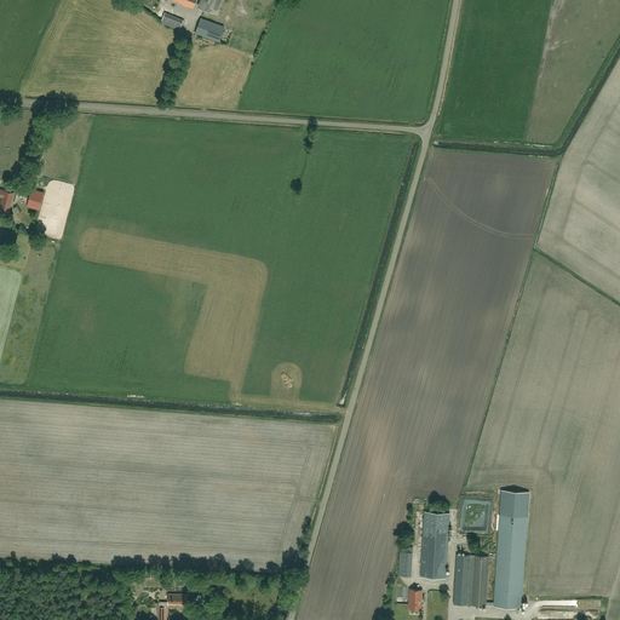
[(204,0),(201,9),(218,15),(223,0),(204,0)]
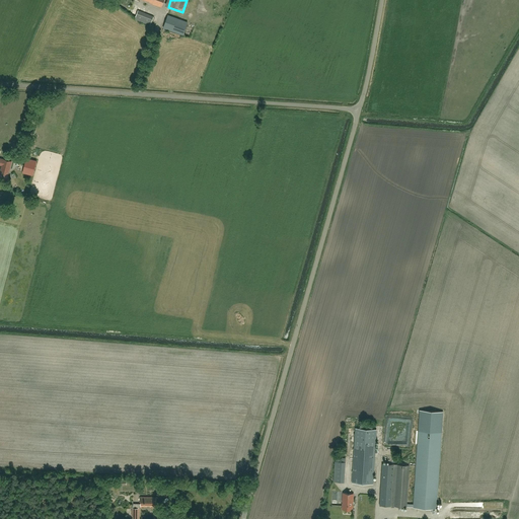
[(150,25),(154,16),(138,10),(134,19),(150,25)]
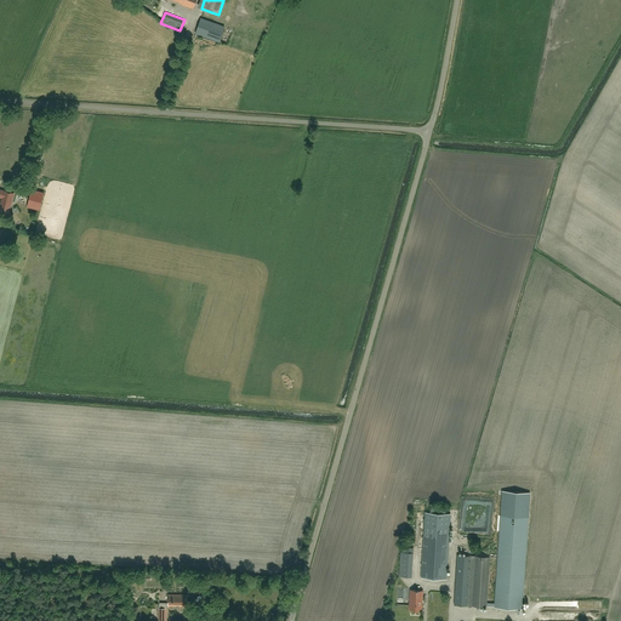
[(200,18),(195,32),(195,34),(218,43),(224,27),(200,18)]
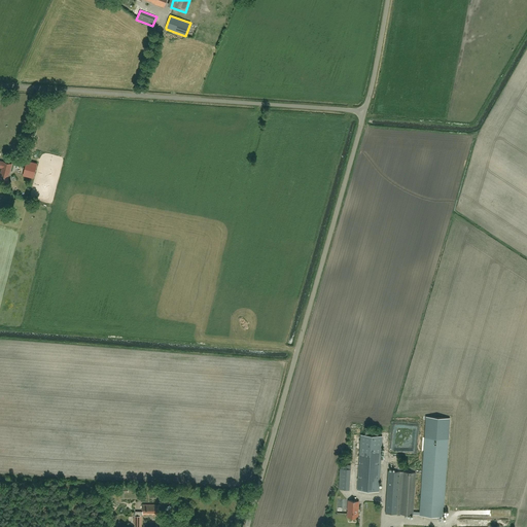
[(8,177),(11,164),(0,161),(0,167),(2,168),(0,174),(0,179),(6,181),(7,177),(8,177)]
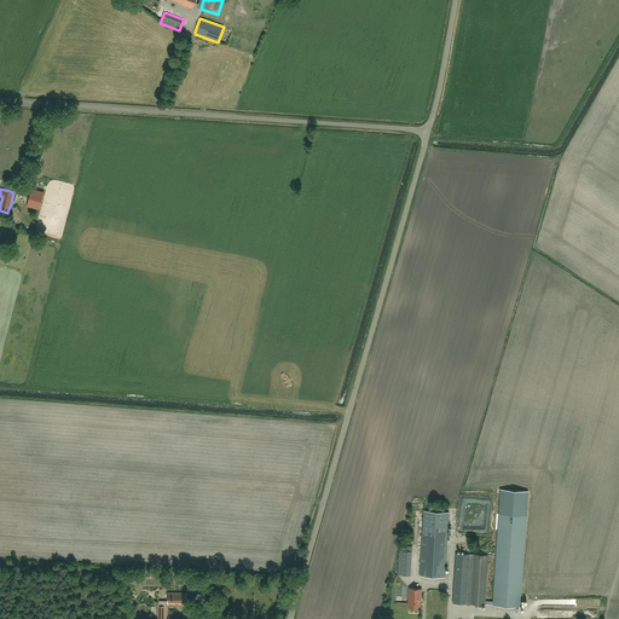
[(32,189),(27,207),(39,209),(44,192),(32,189)]
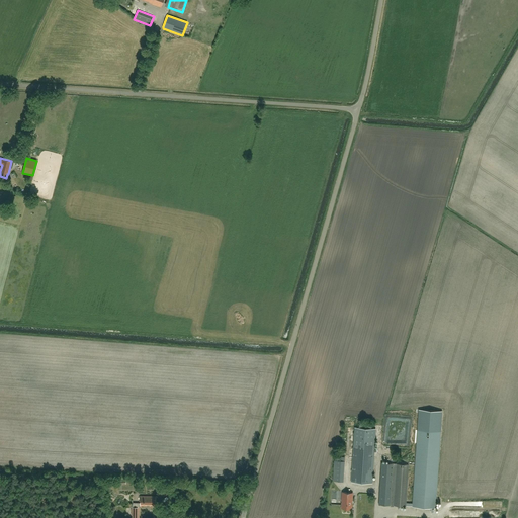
[(381,462),(378,504),(390,505),(391,505),(406,506),(406,505),(412,506),(435,508),(440,431),(442,411),(419,410),(417,430),(413,503),(406,503),(409,464),(394,463),(381,462)]
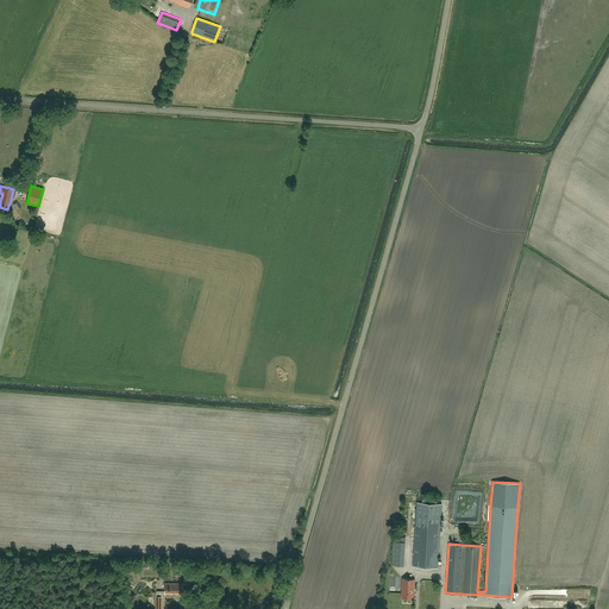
[(416,502),(416,503),(413,566),(438,569),(443,503),(416,502)]
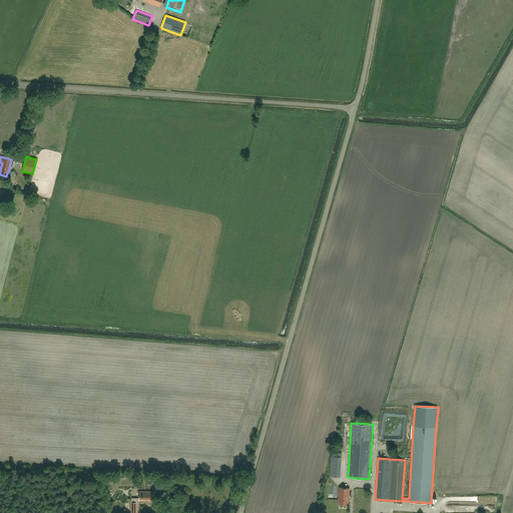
[(340,477),(341,457),(331,456),(330,476),(340,477)]
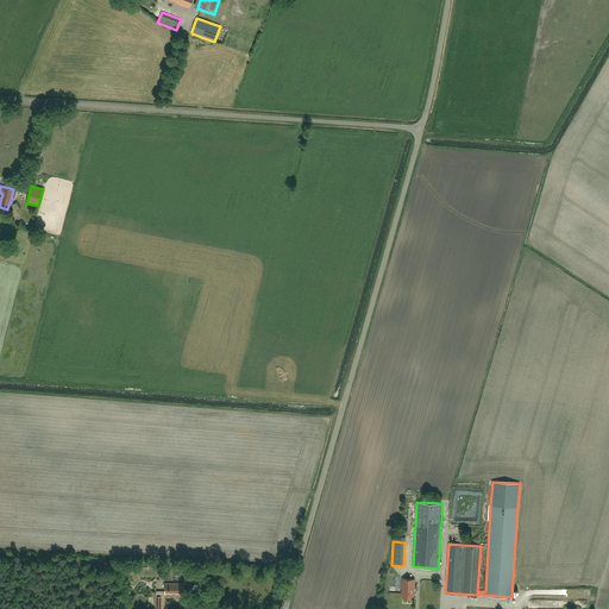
[(414,598),(414,583),(414,579),(402,579),(401,597),(414,598)]
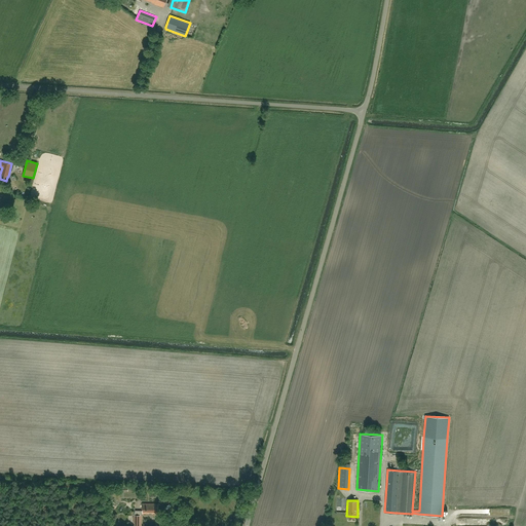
[(135,511),(135,515),(134,515),(133,525),(140,525),(141,515),(141,513),(143,513),(149,513),(149,512),(152,512),(152,513),(157,513),(158,503),(143,503),(143,511),(135,511)]
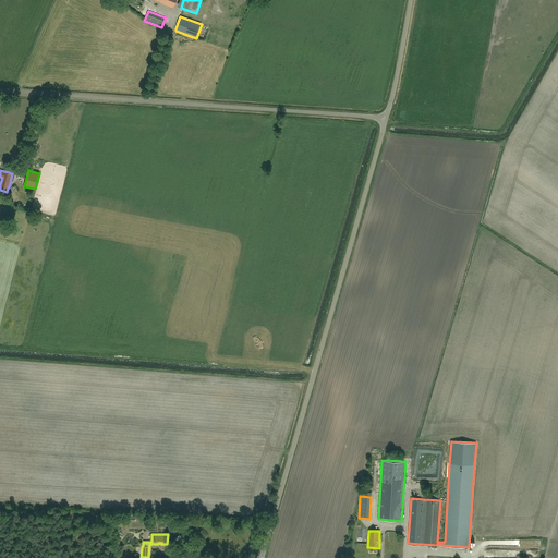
All buildings are outlined.
